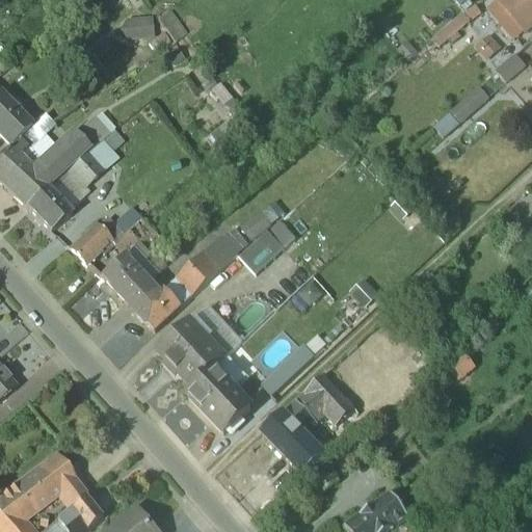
[(162,0),(158,3),(159,4),(150,11),(155,20),(180,0),(179,0),(162,0)]
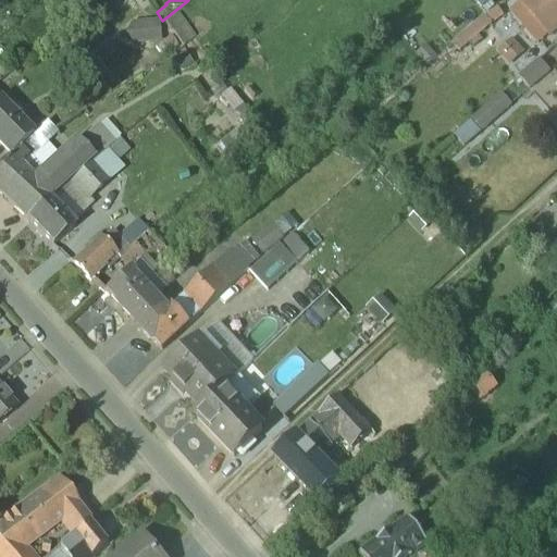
[(556,0),(520,0),(548,32),(556,24),(556,0)]
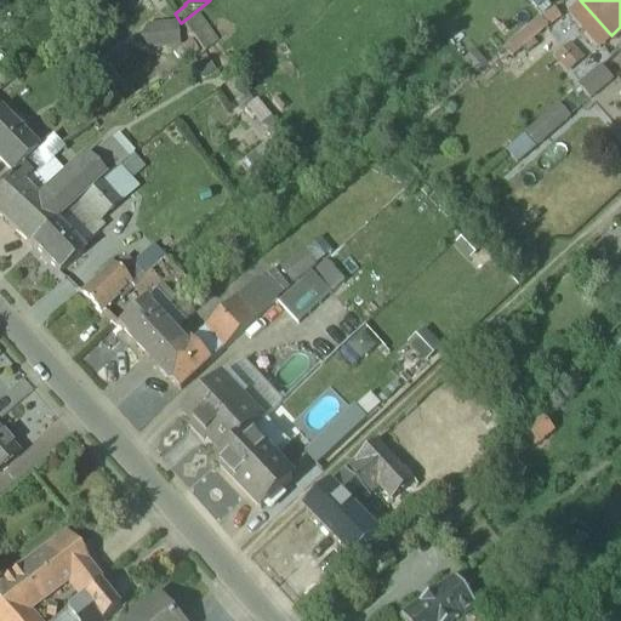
[(199,24),(194,17),(188,22),(193,29),(192,30),(200,43),(210,35),(201,22),(199,24)]
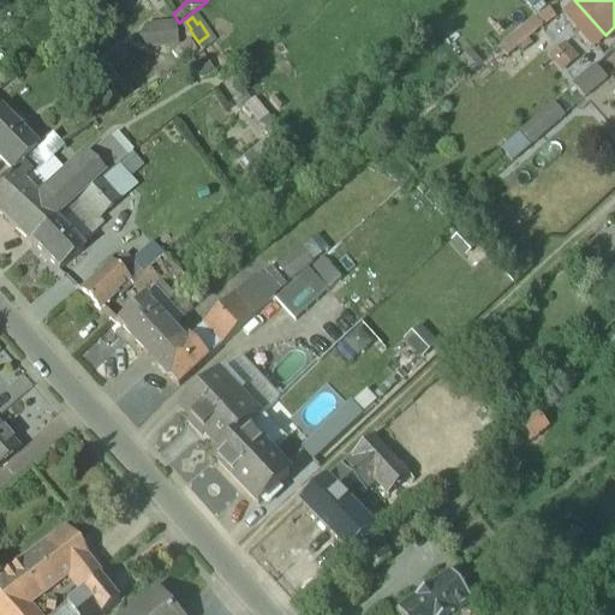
[(173,23),(149,25),(151,43),(174,41),(173,23)]
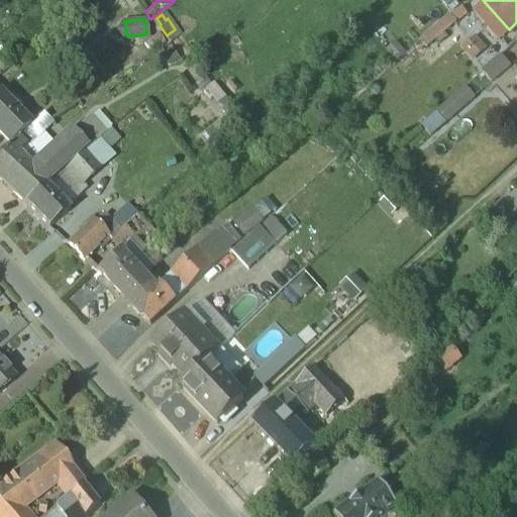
[(475,38),(466,46),(473,56),(483,47),(475,38)]
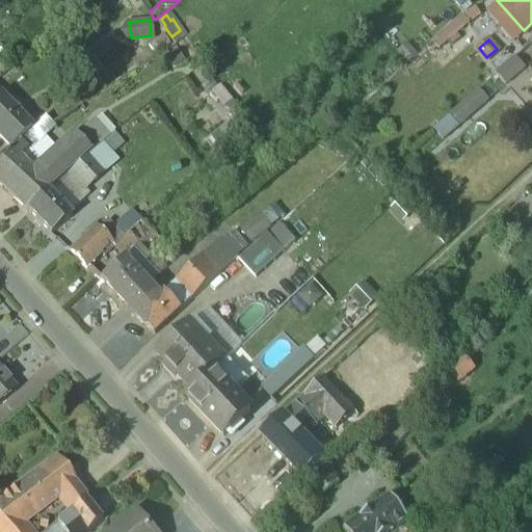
[(83,56),(72,64),(82,77),(92,69),(83,56)]
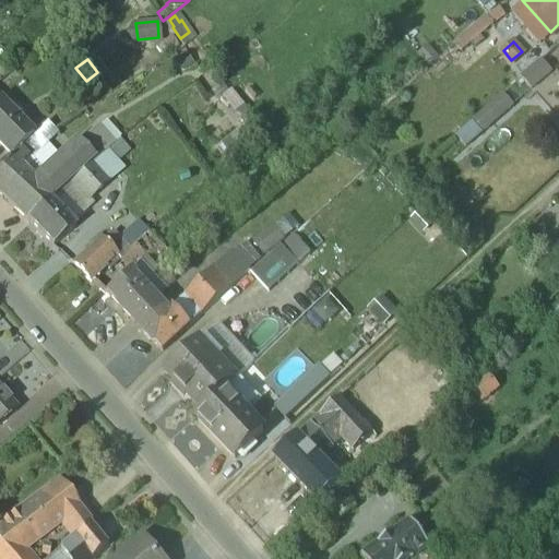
[(539,59),(520,76),(531,88),(550,71),(539,59)]
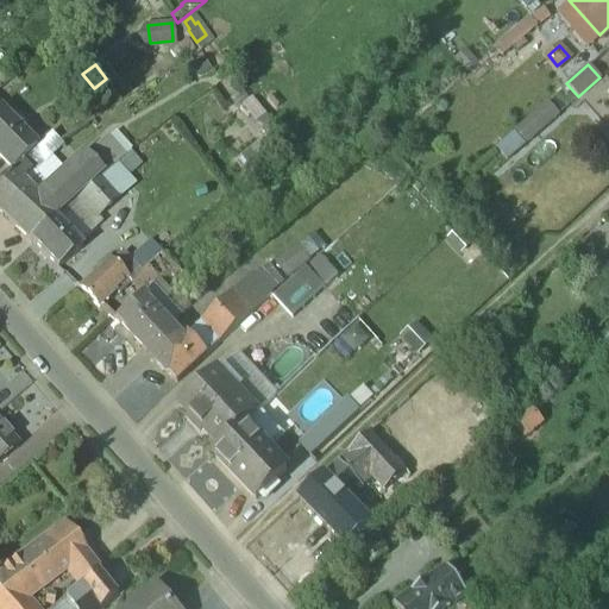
[(243,100),(259,123),(269,115),(251,93),(243,100)]
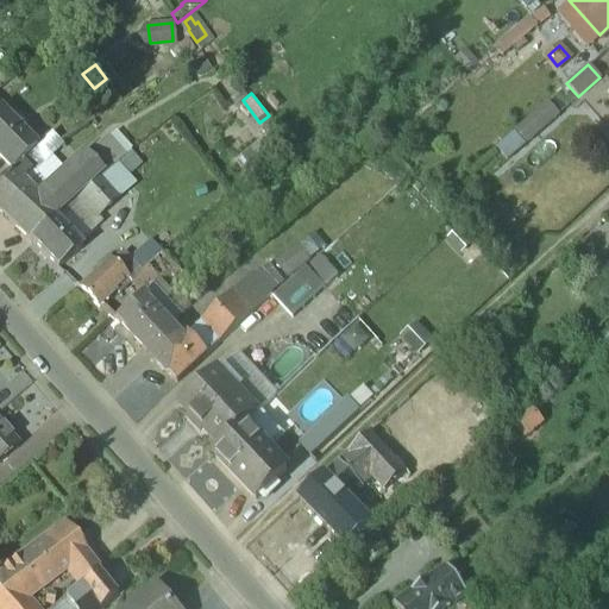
[(546,101),(514,130),(526,142),(558,114),(546,101)]
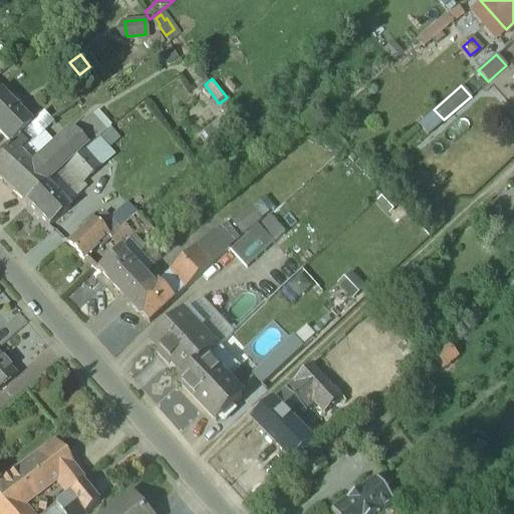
[(30,122),(1,92),(0,93),(0,140),(6,147),(19,135),(30,122)]
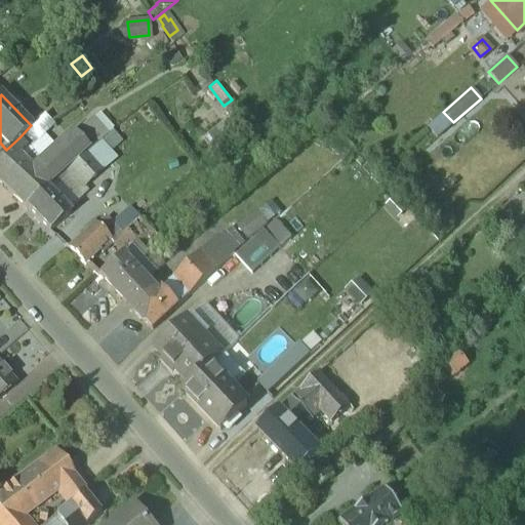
[(132,118),(152,118),(152,105),(132,106),(132,118)]
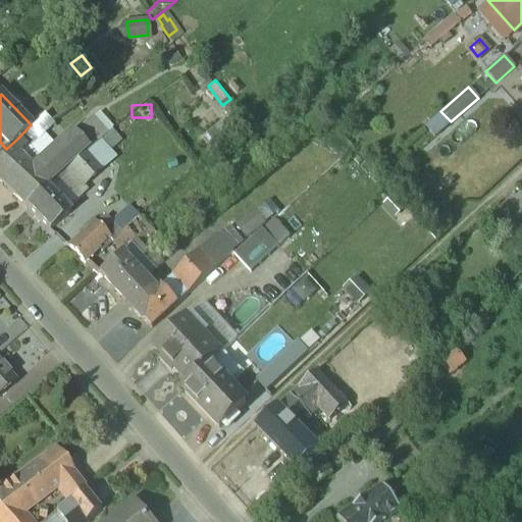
[(31,124),(19,137),(29,147),(39,137),(54,122),(44,112),(31,124)]
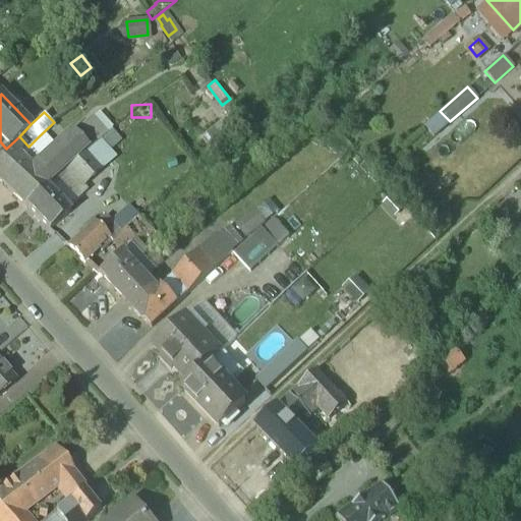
[(92,114),(72,131),(88,149),(99,137),(107,130),(92,114)]
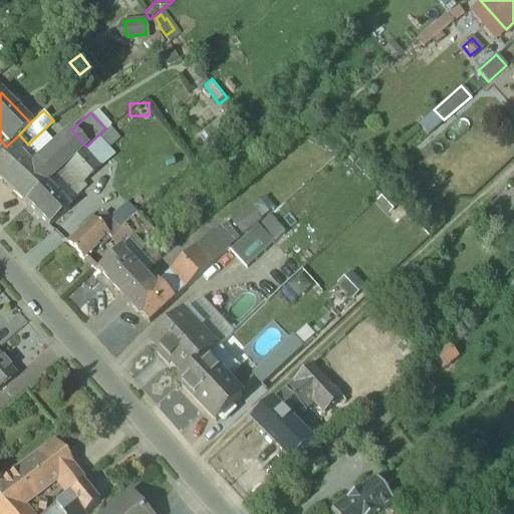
[(20,177),(10,186),(25,203),(46,183),(74,158),(86,147),(71,130),(51,149),(38,135),(28,145),(19,135),(6,147),(0,152),(0,155),(11,167),(20,177)]
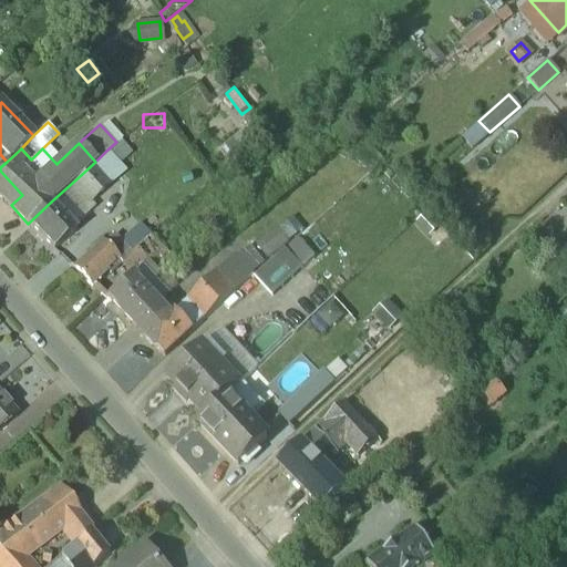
[(95,162),(82,174),(99,193),(125,168),(107,150),(95,162)]
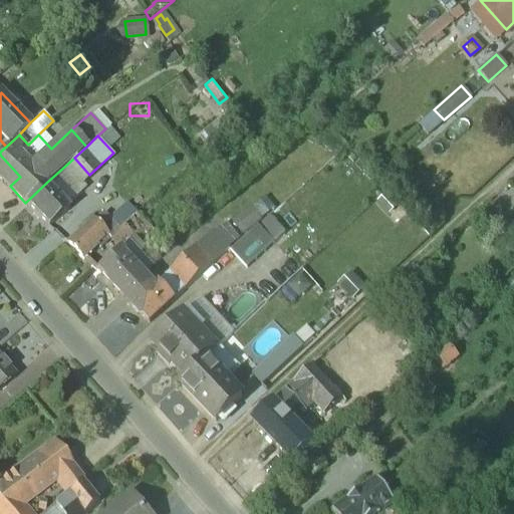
[(0,155),(0,176),(1,177),(11,167),(0,155)]
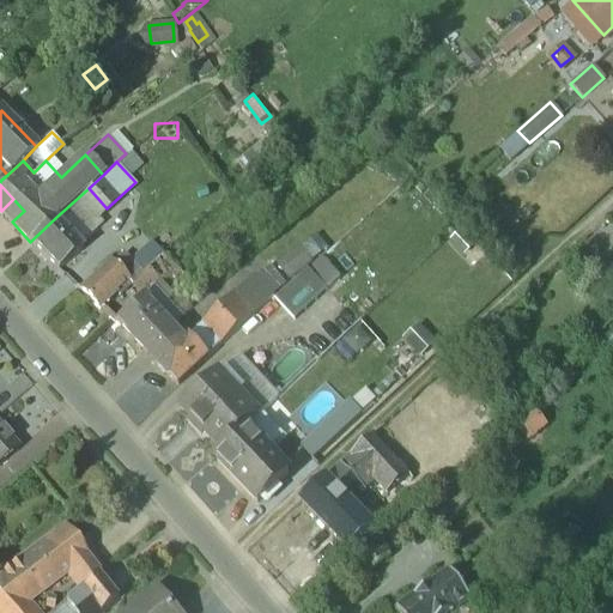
[(89,188),(55,218),(80,244),(102,223),(97,217),(107,208),(89,188)]
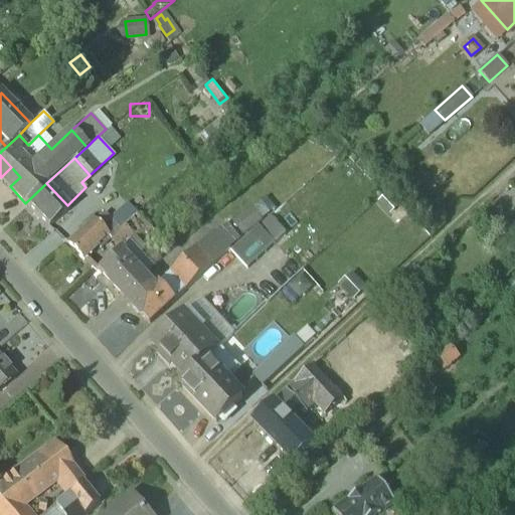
[(11,167),(1,177),(10,186),(20,177),(11,167)]
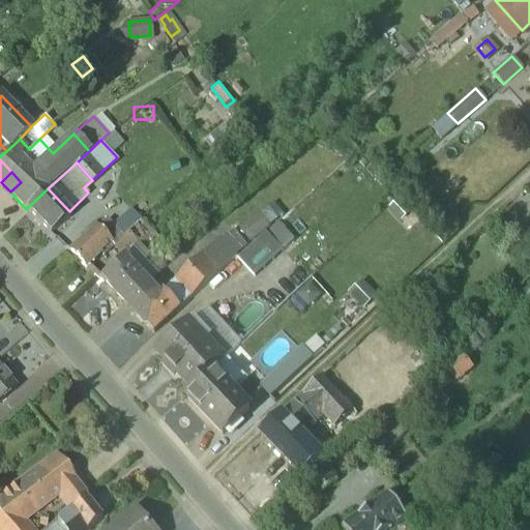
[(48,188),(26,209),(51,233),(71,214),(69,211),(48,188)]
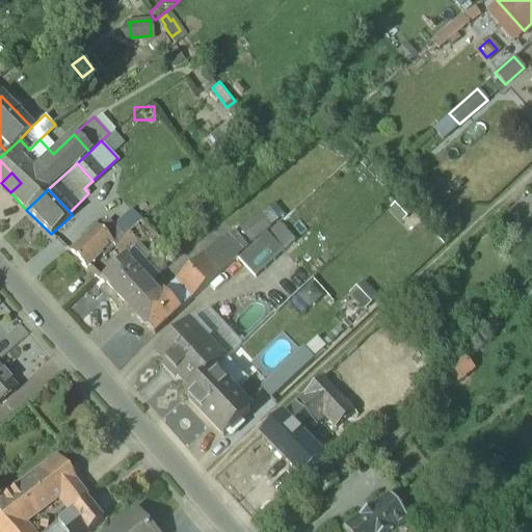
[(274,204),(262,207),(266,222),(277,220),(274,204)]
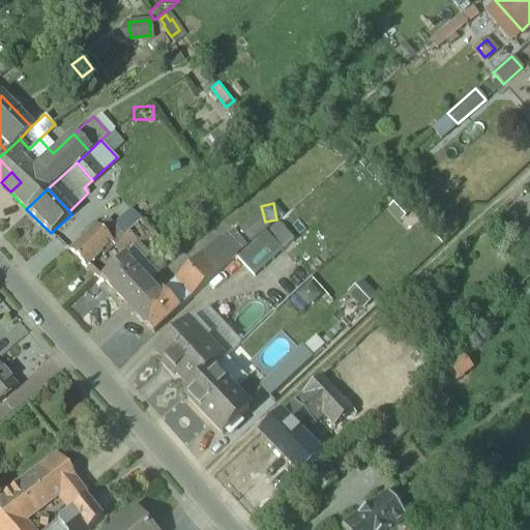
[(247,240),(269,226),(258,209),(237,224),(247,240)]
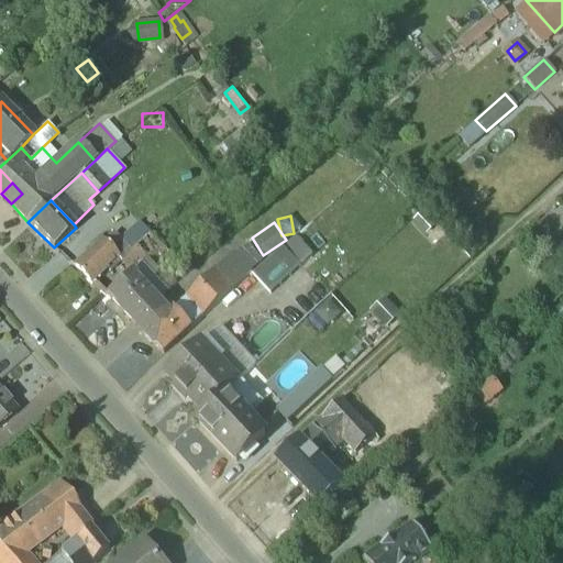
[(142,224),(130,235),(138,244),(150,232),(142,224)]
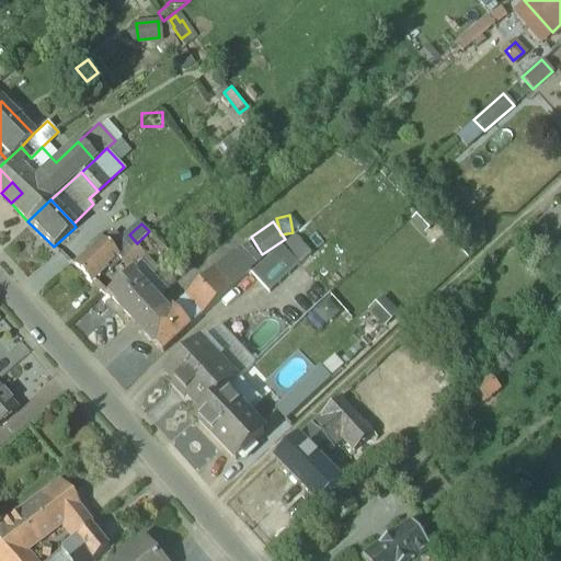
[(104,240),(75,264),(90,279),(119,254),(104,240)]
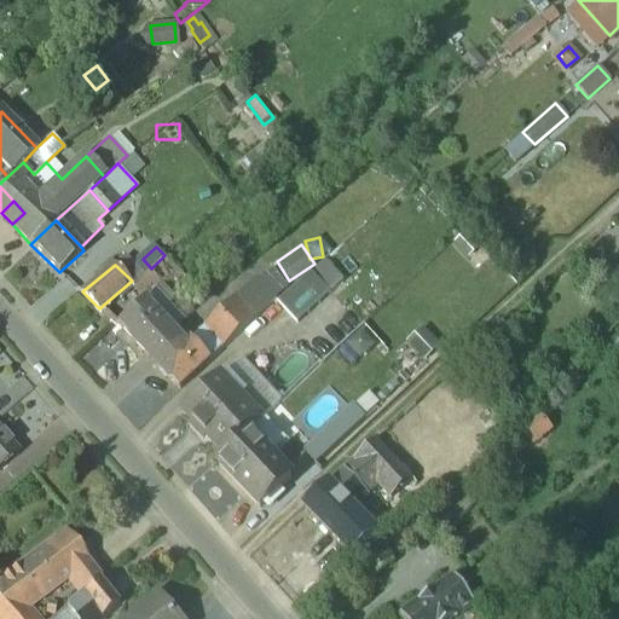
[(333,267),(320,279),(330,290),(343,278),(333,267)]
